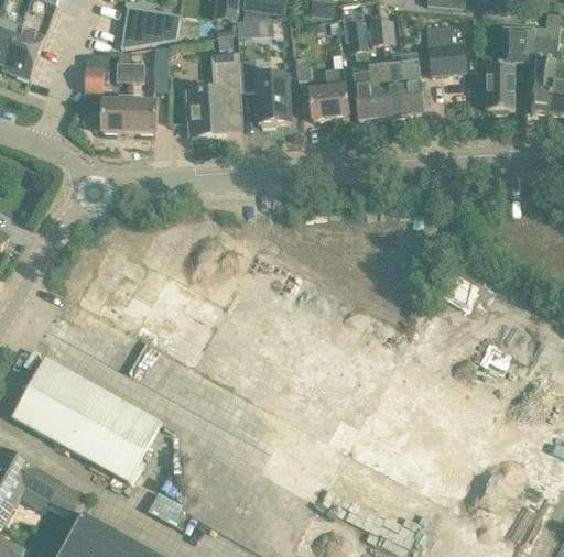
[(219,0),(217,17),(235,20),(237,0),(219,0)]
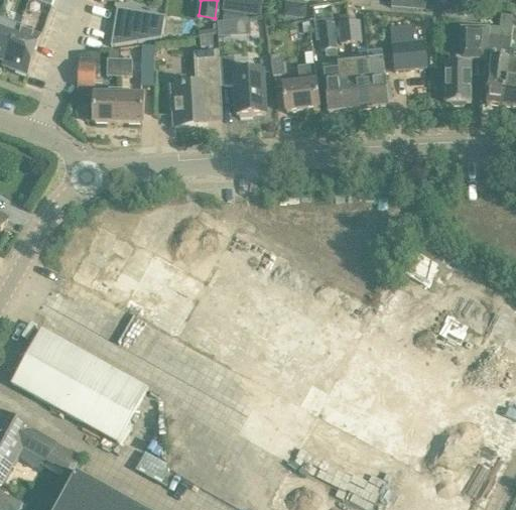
[(226,0),(225,6),(248,9),(249,0),(226,0)]
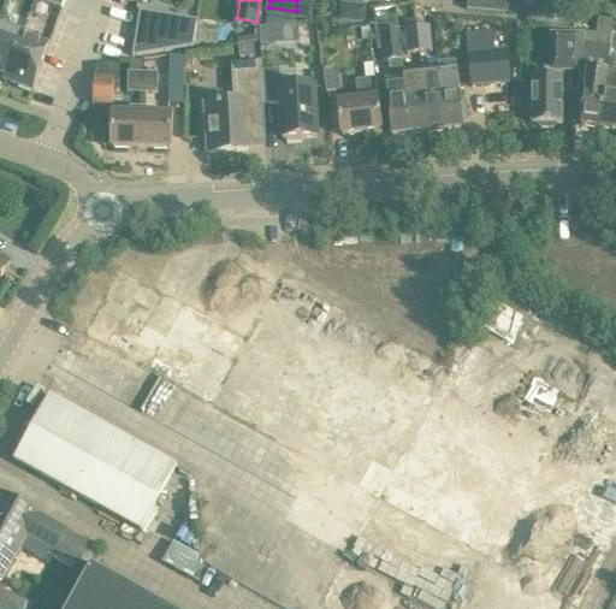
[(365,18),(366,0),(341,0),(338,15),(365,18)]
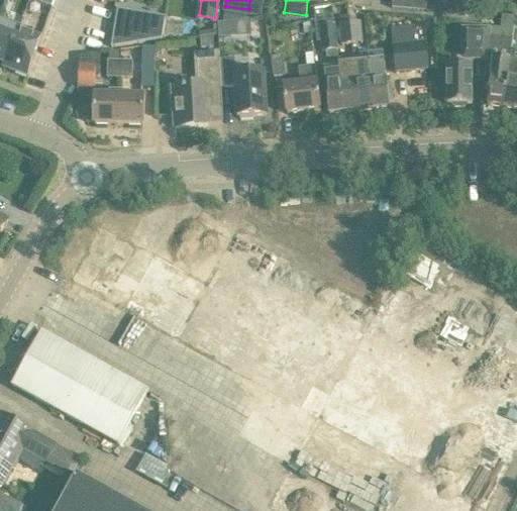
[(475,3),(461,2),(461,11),(475,12),(475,3)]
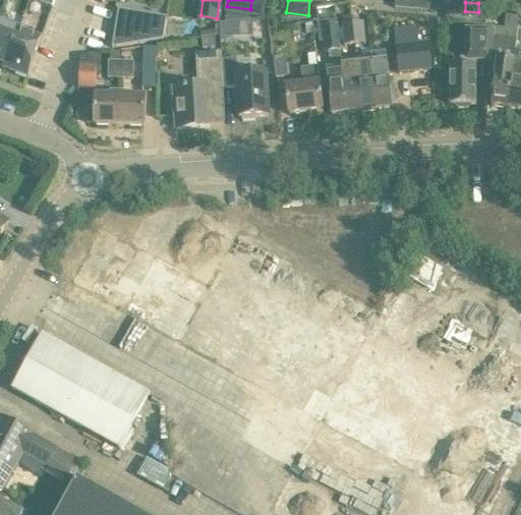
[(118,7),(112,43),(163,35),(166,14),(165,14),(163,29),(140,25),(142,11),(118,7)]
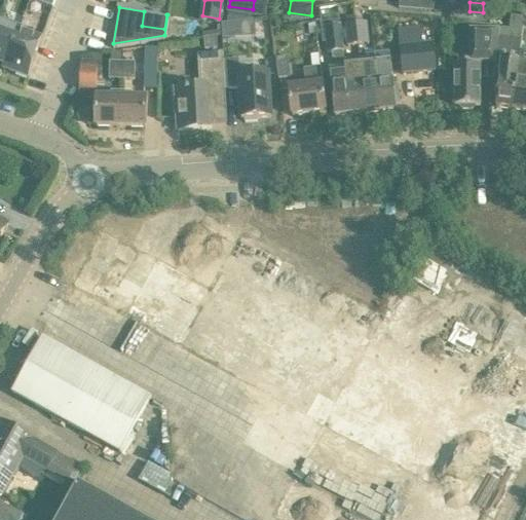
[(4,65),(20,23),(0,14),(0,59),(5,61),(4,65)]
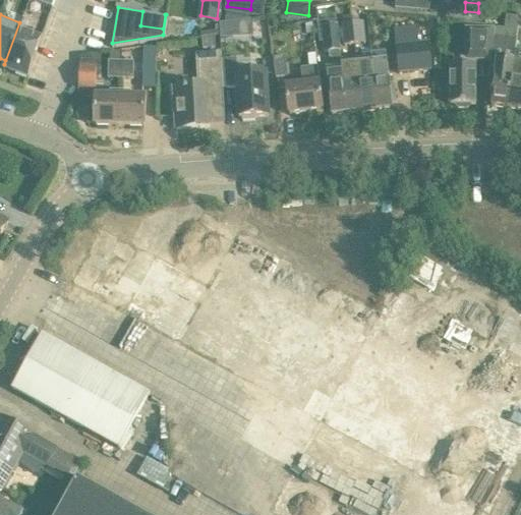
[(362,17),(352,18),(354,40),(364,39),(362,17)]
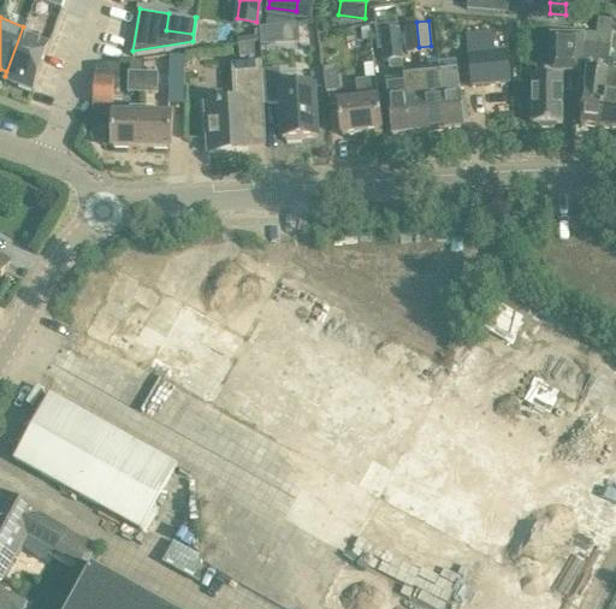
[(407,48),(419,47),(416,22),(404,23),(407,48)]
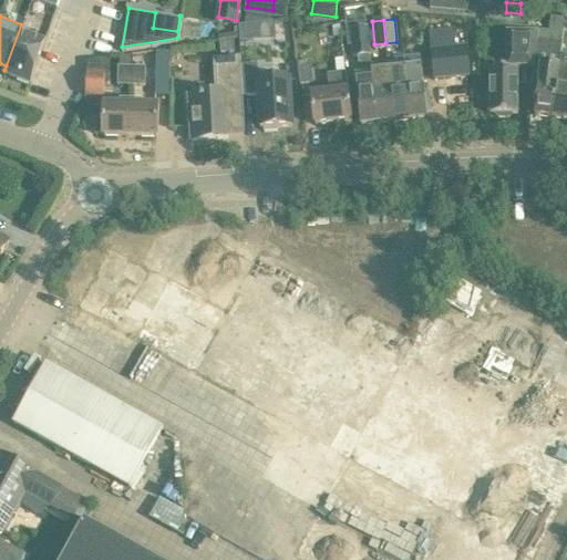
[(367,22),(350,23),(353,52),(369,50),(367,22)]
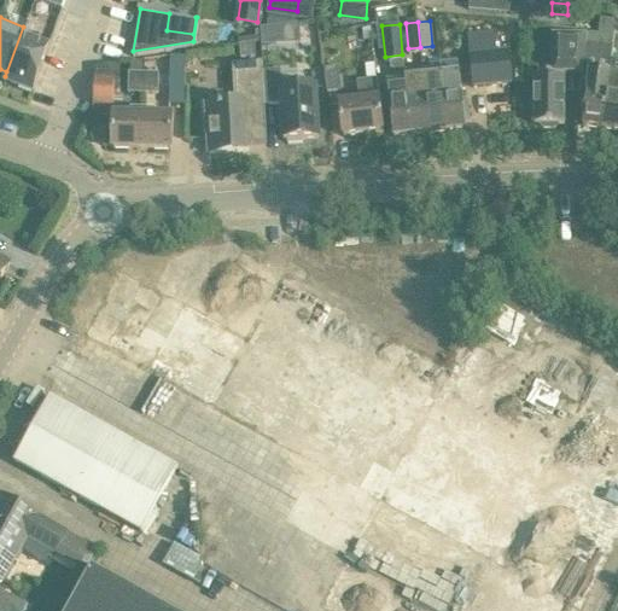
[(23,27),(5,76),(31,86),(48,40),(23,31),(24,27),(23,27)]
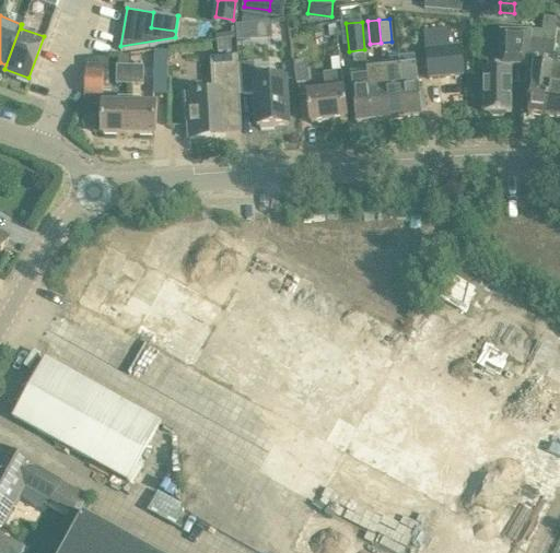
[(464,70),(461,42),(448,43),(447,25),(423,27),(428,73),(464,70)]
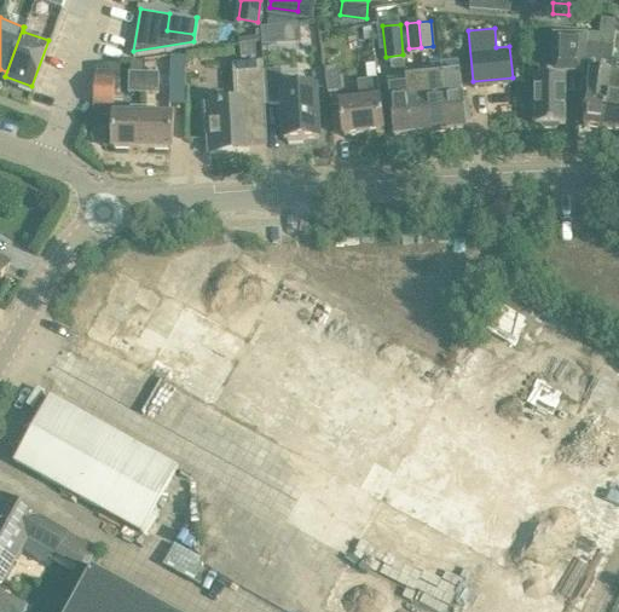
[(563,65),(582,65),(586,38),(586,30),(554,30),(554,70),(563,70),(563,65)]
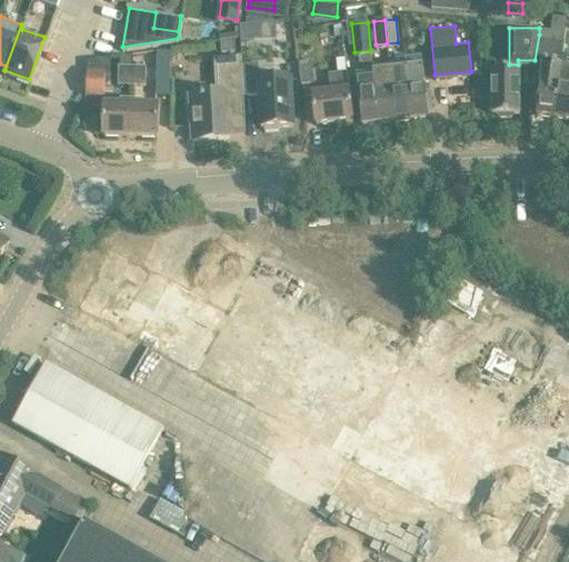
[(537,97),(536,111),(555,113),(560,64),(563,37),(539,34),(535,60),(531,97),(537,97)]
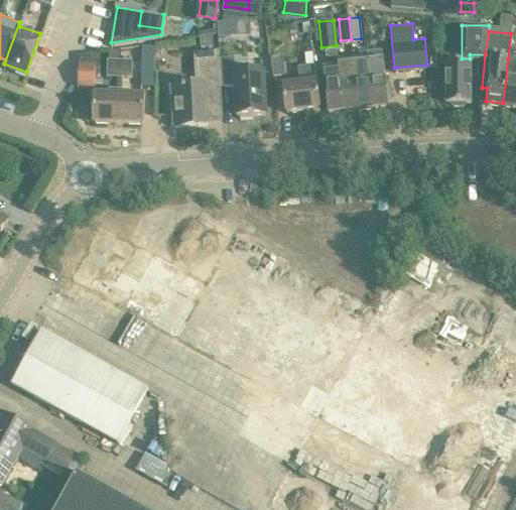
[(213,42),(213,32),(200,34),(200,43),(213,42)]
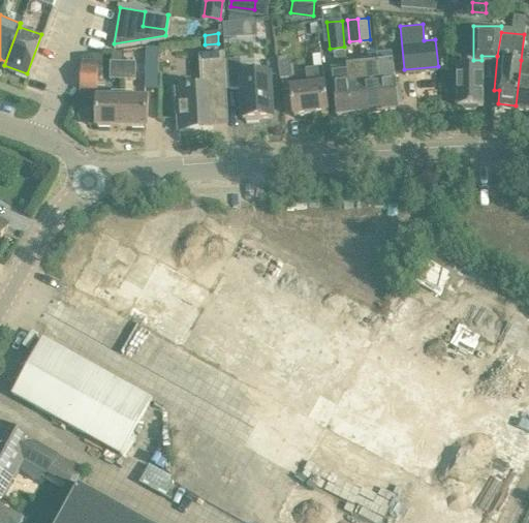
[(158,44),(146,43),(145,68),(158,69),(158,44)]
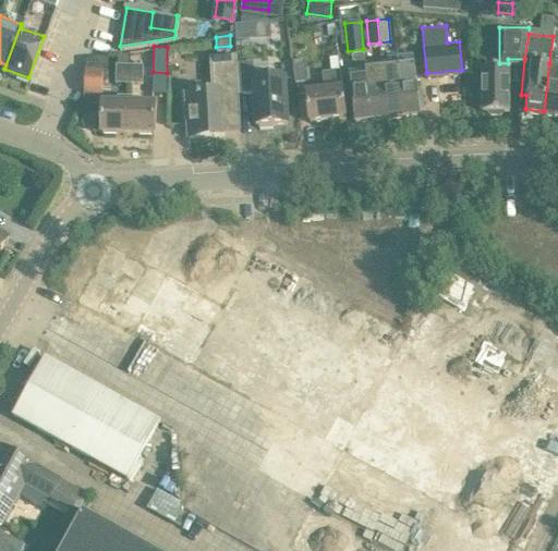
[(240,109),(239,89),(237,50),(209,52),(211,87),(185,89),(187,133),(222,131),(221,110),(240,109)]
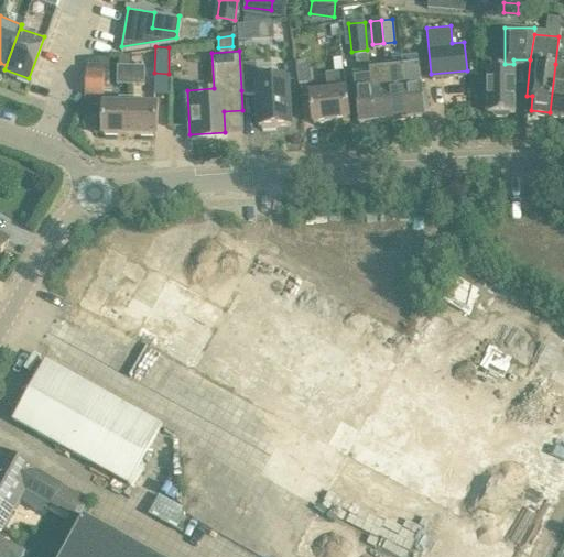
[(425,86),(421,83),(418,52),(402,53),(402,61),(403,61),(405,83),(404,83),(407,113),(424,112),(423,108),(426,104),(425,86)]
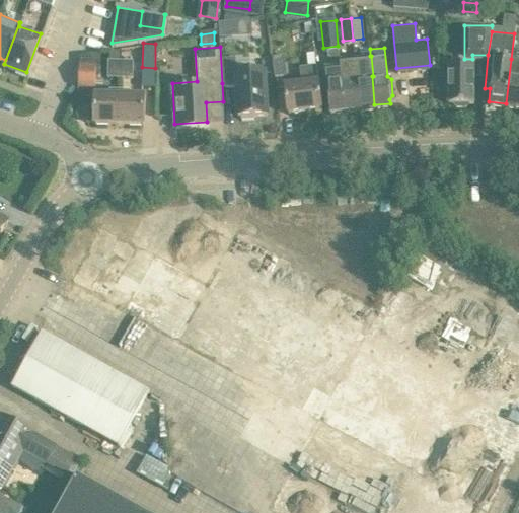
[(99,64),(100,50),(100,49),(80,51),(80,62),(79,62),(79,63),(95,64),(99,64)]
